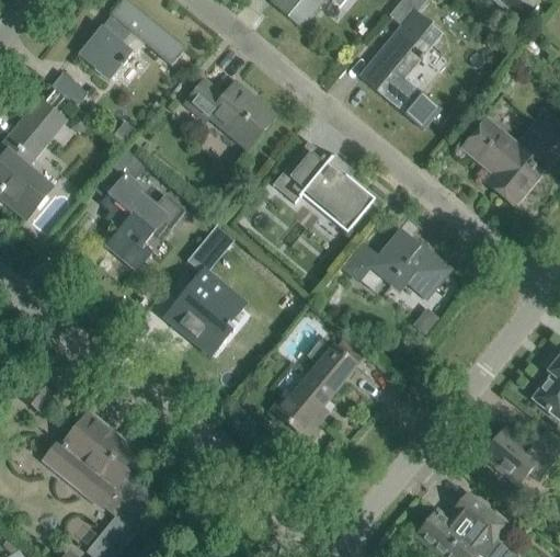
[(77,53),(93,67),(109,79),(132,50),(121,42),(130,31),(170,64),(185,45),(130,0),(120,0),(109,13),(114,18),(105,27),(100,23),(77,53)]
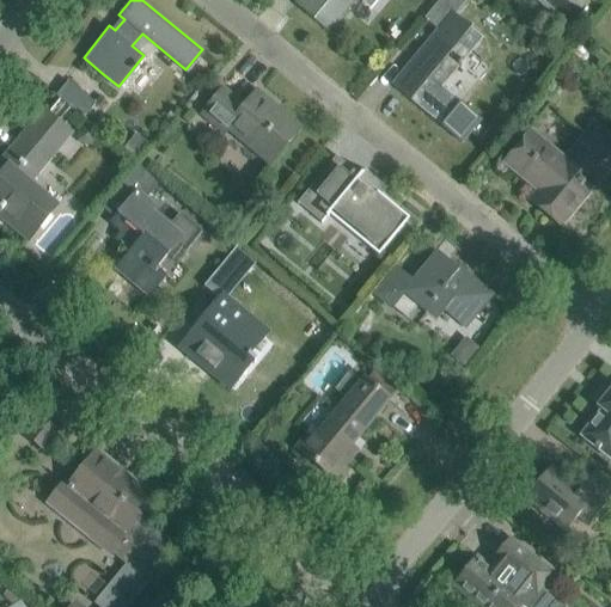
[(370,4),(372,0),(293,0),(328,29),(353,0),(361,0),(365,0),(370,4)]
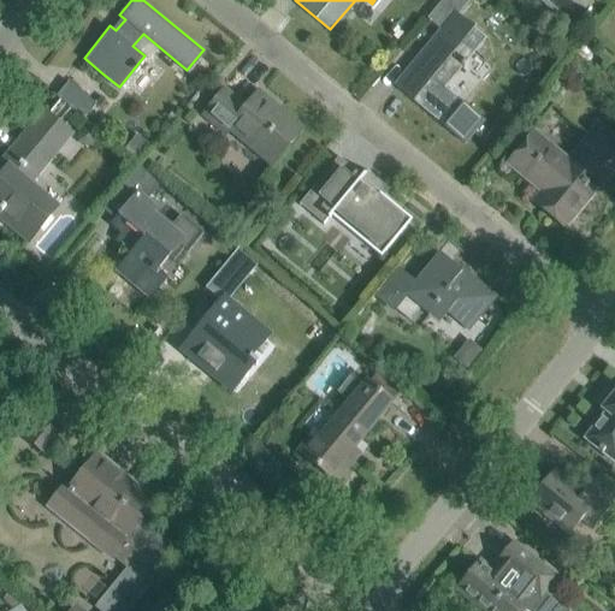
[(455,9),(409,63),(394,82),(463,140),(483,116),(444,84),(486,35),(455,9)]
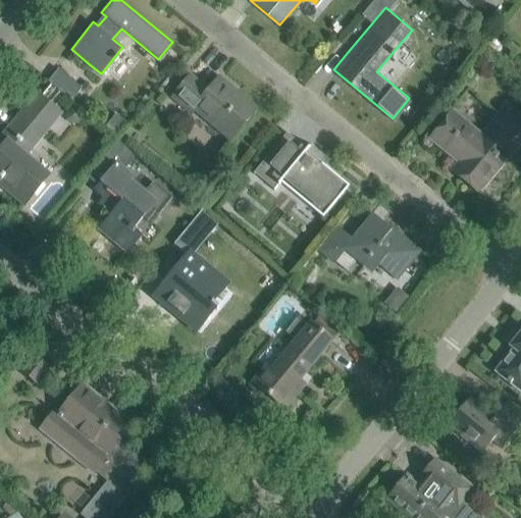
[(481,23),(471,35),(481,42),(490,31),(481,23)]
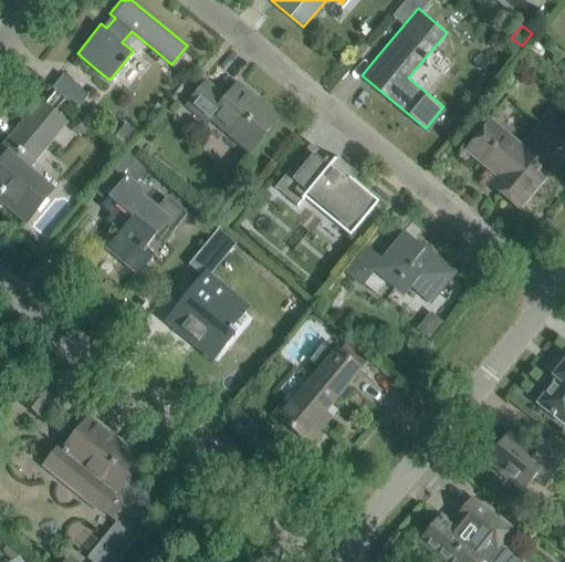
[(92,96),(79,85),(62,71),(50,85),(76,106),(81,111),(92,96)]
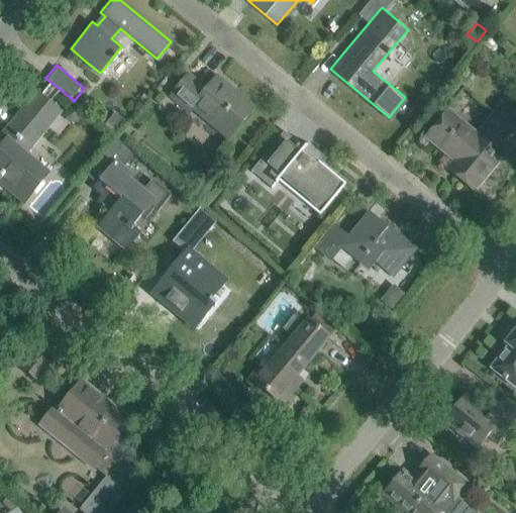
[(187,72),(174,88),(170,93),(189,109),(192,106),(227,135),(252,105),(215,75),(205,87),(187,72)]
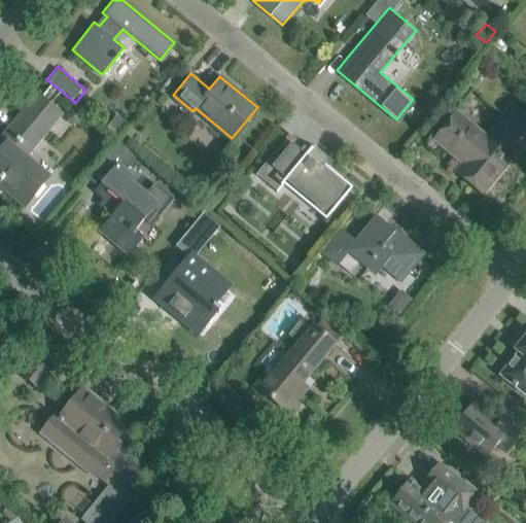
[(0,183),(24,203),(37,186),(47,173),(25,154),(61,111),(36,92),(0,136),(5,141),(0,146),(0,183)]
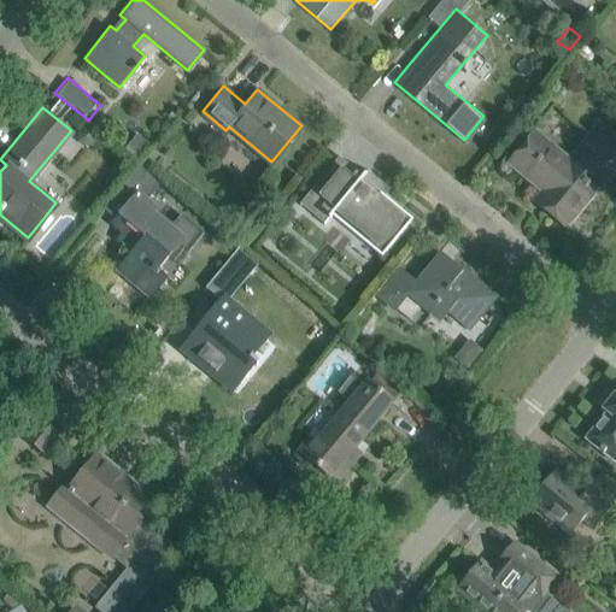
[(508,160),(541,189),(534,198),(564,224),(615,162),(615,136),(598,122),(568,157),(534,128),(508,160)]
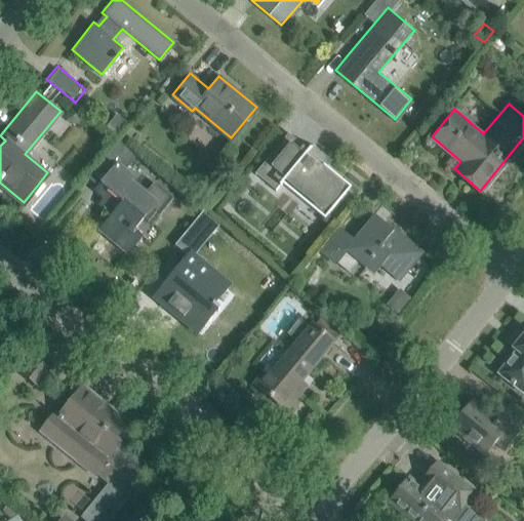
[(115,109),(104,123),(115,132),(126,118),(115,109)]
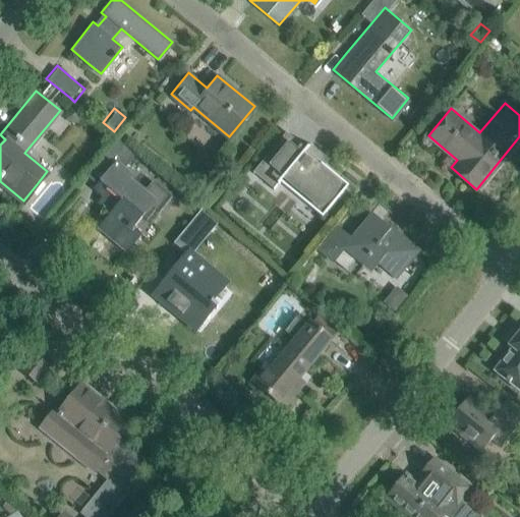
[(321,214),(332,202),(347,182),(320,161),(323,157),(308,145),(311,140),(309,139),(303,148),(285,132),(287,130),(286,129),(252,170),(273,186),(279,179),(321,214)]
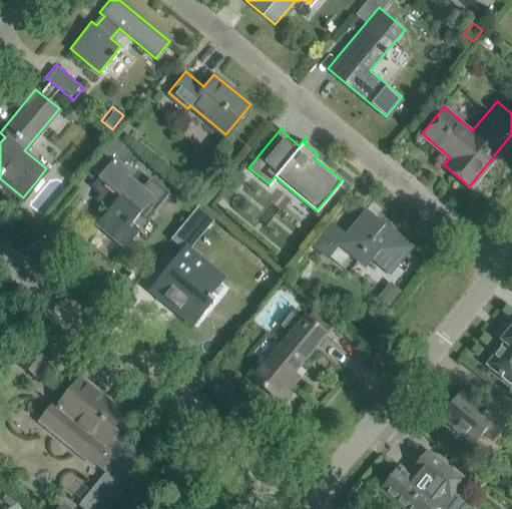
[(101,200),(109,206),(97,221),(124,243),(137,228),(129,221),(138,210),(143,214),(152,203),(155,206),(168,191),(149,176),(140,188),(116,169),(133,149),(114,133),(96,155),(107,164),(92,182),(106,194),(101,200)]
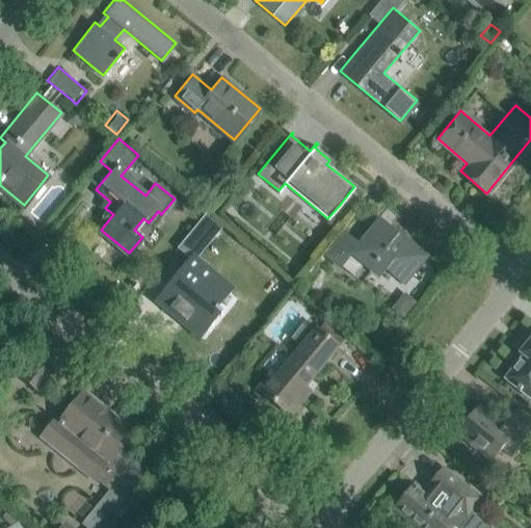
[(176,245),(177,246),(181,242),(193,253),(219,221),(206,210),(176,245)]
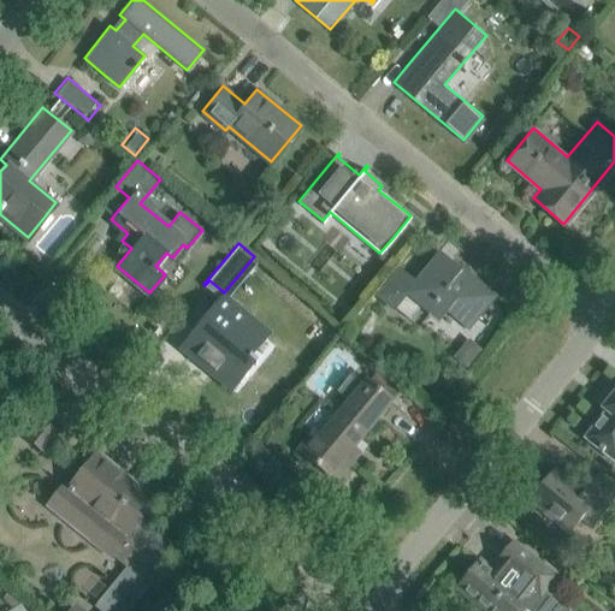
[(407,312),(415,301),(427,310),(436,301),(456,318),(457,316),(467,324),(495,291),(461,264),(459,267),(437,249),(413,277),(397,264),(374,292),(394,308),(397,303),(407,312)]
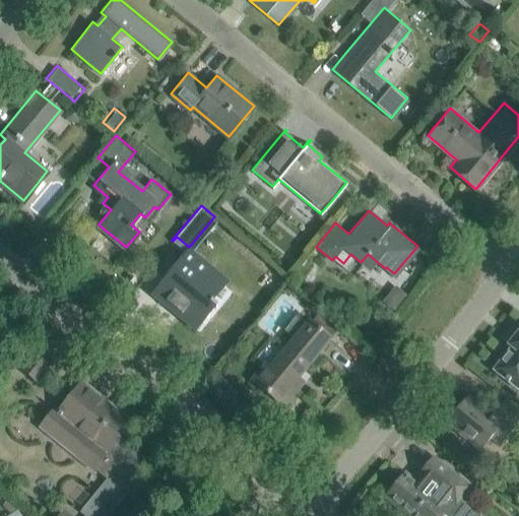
[(217,277),(185,250),(171,267),(177,273),(171,280),(157,297),(195,328),(196,326),(193,324),(198,318),(210,303),(214,306),(216,304),(204,294),(212,282),(212,283),(217,277)]
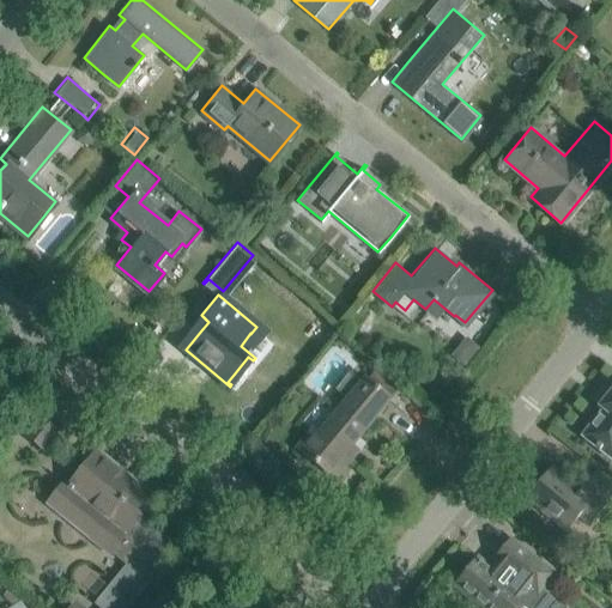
[(313,429),(297,447),(331,474),(346,455),(355,445),(349,441),(374,411),(376,412),(388,396),(387,395),(370,381),(363,375),(316,431),(313,429)]
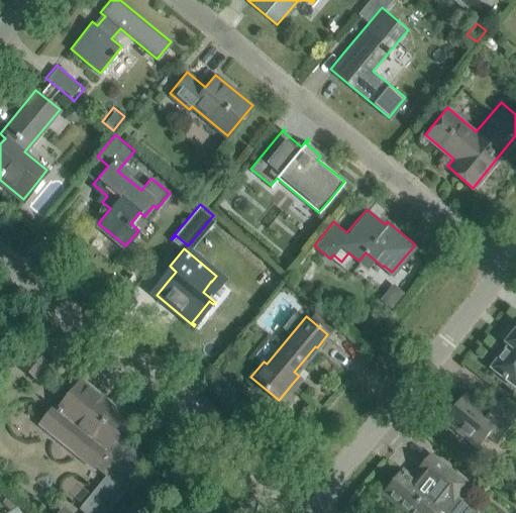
[(508,343),(490,365),(501,374),(500,375),(504,378),(505,377),(515,385),(515,384),(515,325),(504,340),(508,343)]
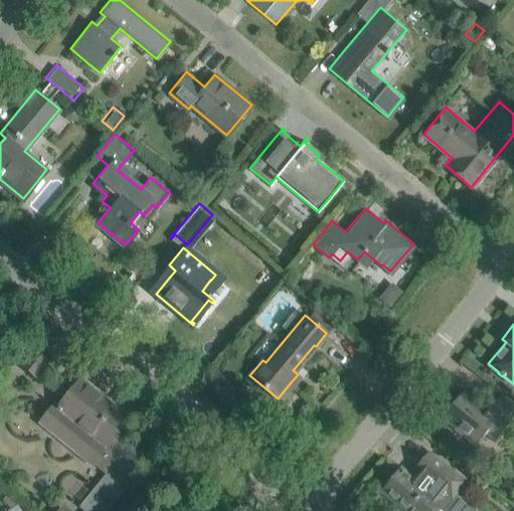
[(77,504),(81,507),(86,510),(103,510),(149,456),(130,440),(130,441),(117,431),(128,416),(79,377),(68,391),(42,370),(53,356),(34,341),(18,361),(37,376),(38,375),(64,396),(57,404),(54,402),(39,420),(92,462),(92,461),(105,472),(77,504)]
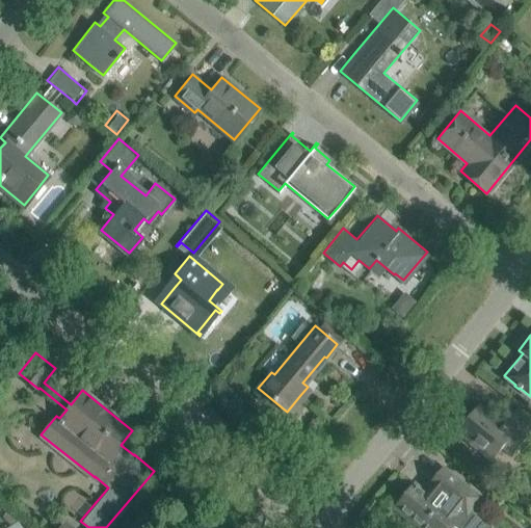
[(456,429),(472,442),(490,457),(502,444),(511,452),(529,429),(509,414),(502,424),(476,403),(456,429)]
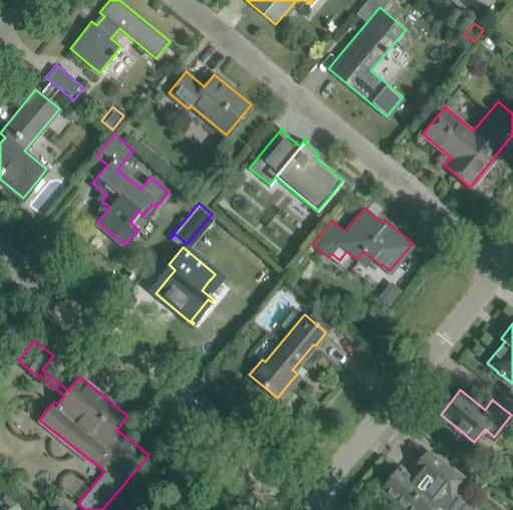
[(458,494),(453,490),(463,478),(428,450),(414,466),(416,468),(411,474),(400,465),(380,489),(394,500),(391,504),(399,509),(404,509),(405,509),(406,509),(427,509),(435,501),(446,509),(472,509),(474,508),(474,502),(463,494),(458,494)]
